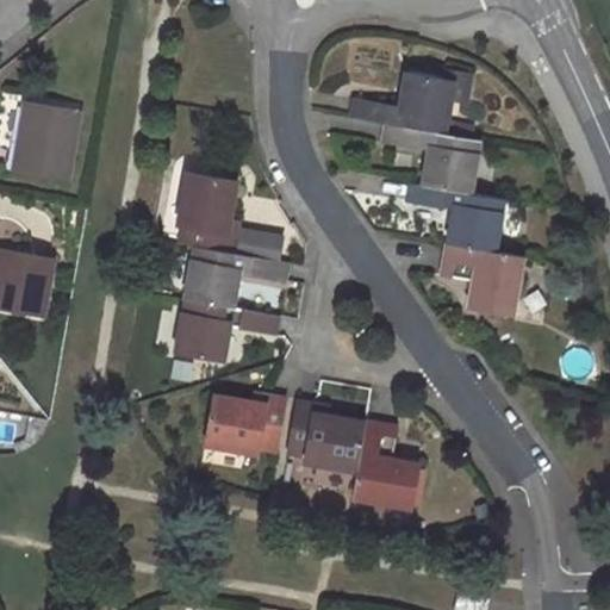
[(402,106),(356,99),(354,117),(390,123),(447,134),(448,119),(450,119),(456,81),(408,73),(402,106)]
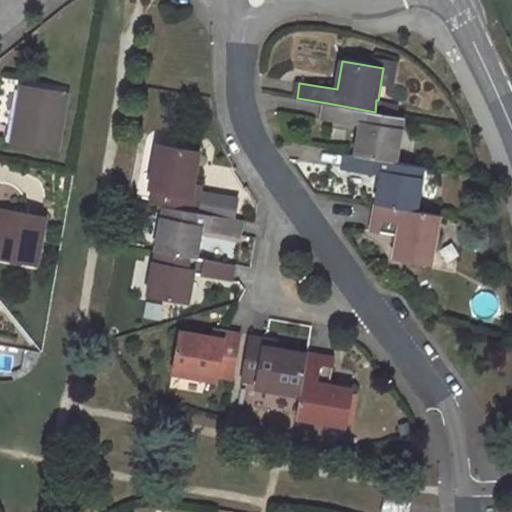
[(11,142),(56,150),(67,93),(21,85),(11,142)]
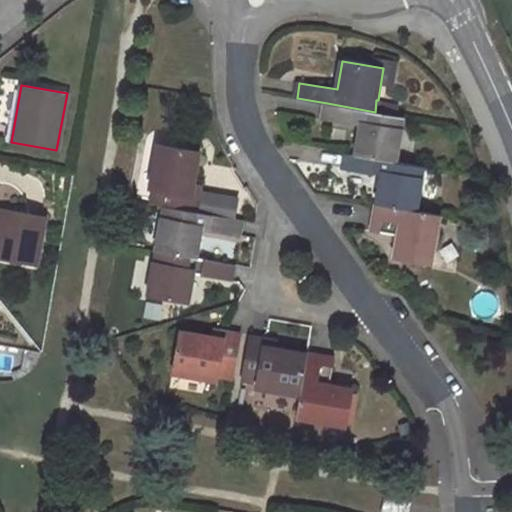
[(327,103),(324,119),(362,126),(357,155),(397,161),(404,117),(375,112),(327,103)]
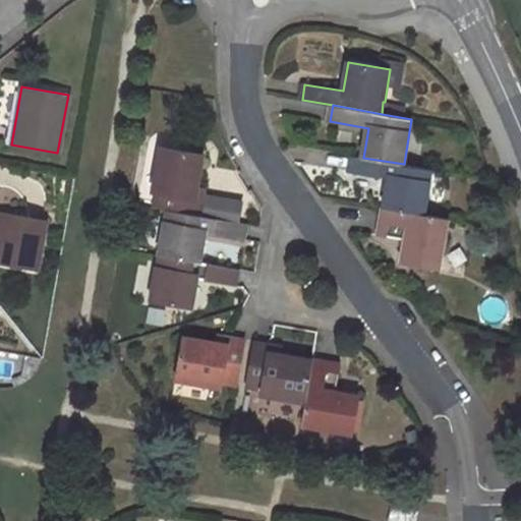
[(170,210),(203,216),(208,187),(199,186),(205,154),(163,147),(155,191),(160,192),(158,207),(170,210)]
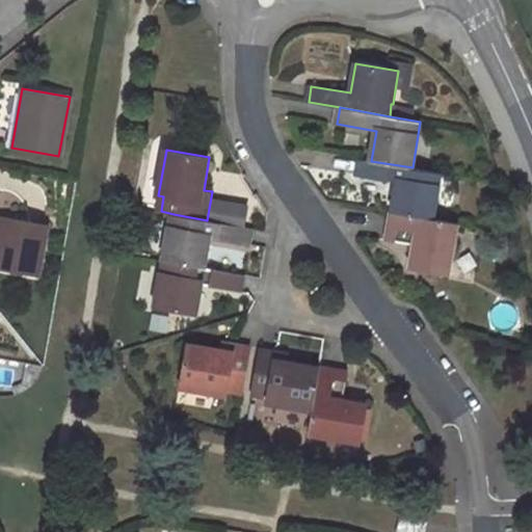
[(357,175),(397,182),(392,212),(433,219),(440,185),(437,185),(441,173),(413,167),(371,161),(361,159),(357,175)]
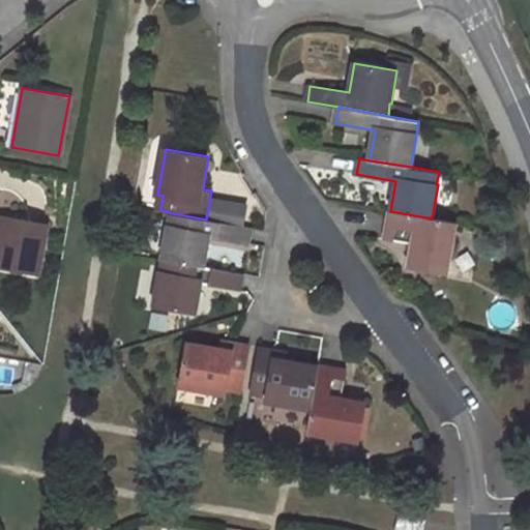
[(390,211),(385,238),(413,243),(408,266),(447,273),(455,224),(432,218),(390,211)]
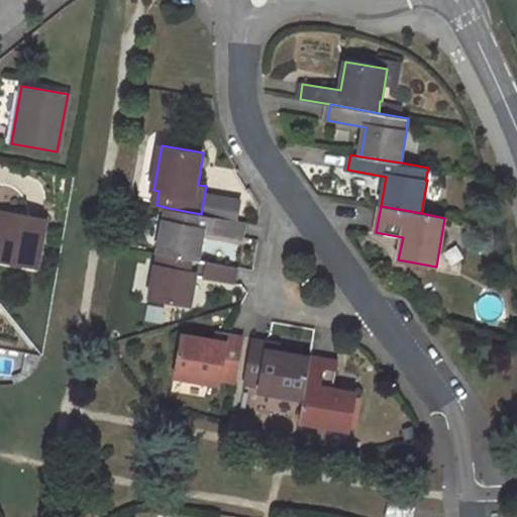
[(201,261),(206,231),(243,237),(245,222),(201,214),(169,208),(167,219),(166,219),(161,252),(201,261)]
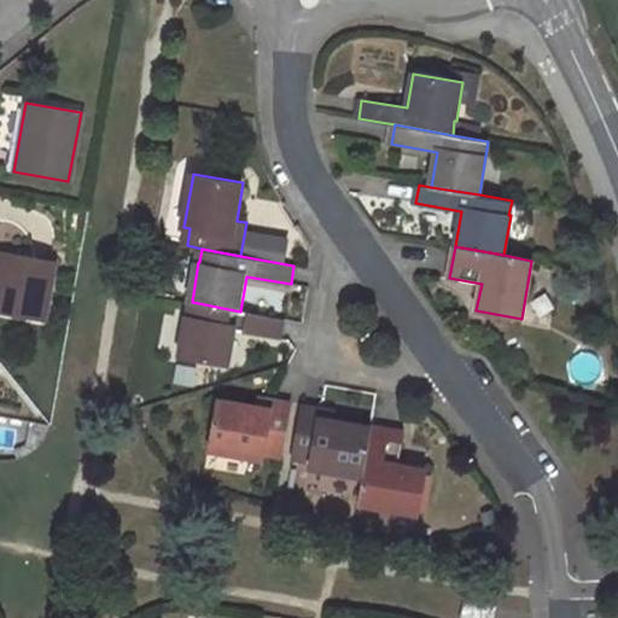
[(53,264),(0,254),(0,310),(42,319),(53,264)]
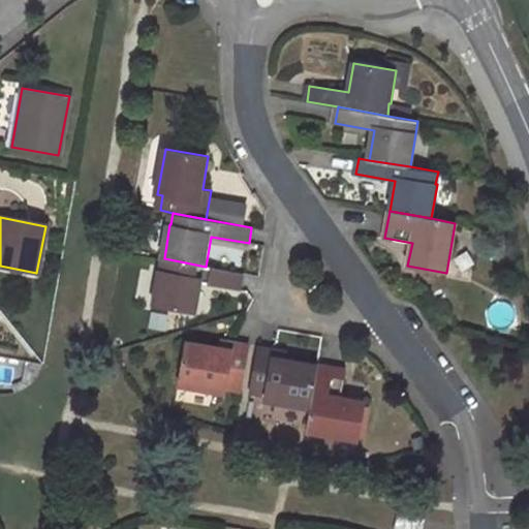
[(164,258),(156,304),(197,311),(203,282),(241,289),(243,274),(206,267),(164,258)]
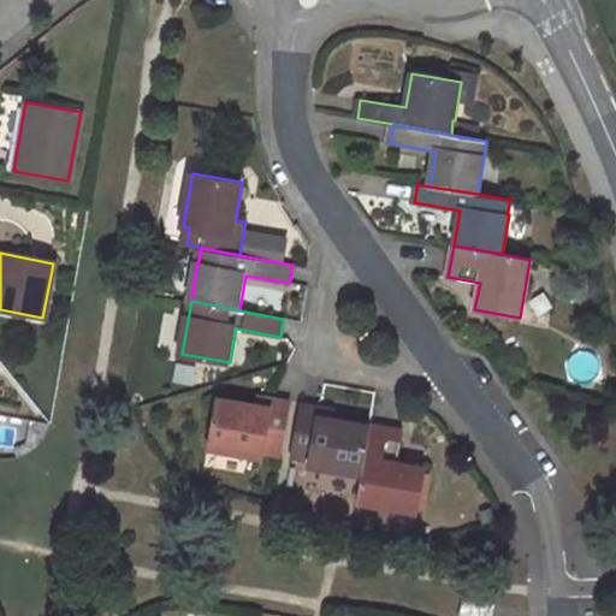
[(270,398),(255,397),(254,404),(253,414),(266,416),(270,398)]
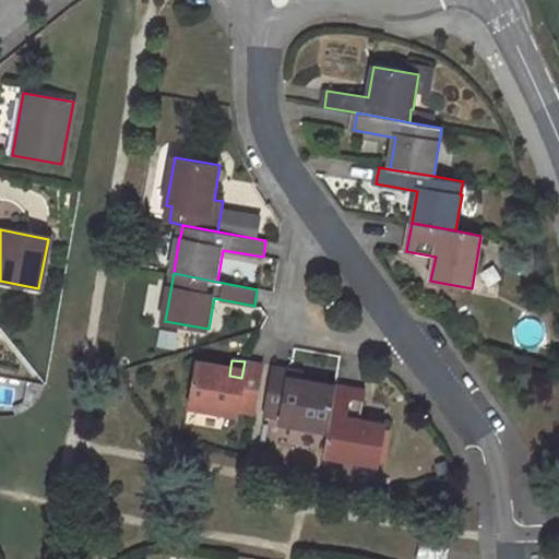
[(197,361),(189,406),(236,415),(237,409),(253,413),(262,365),(245,361),(241,378),(229,376),(230,367),(197,361)]
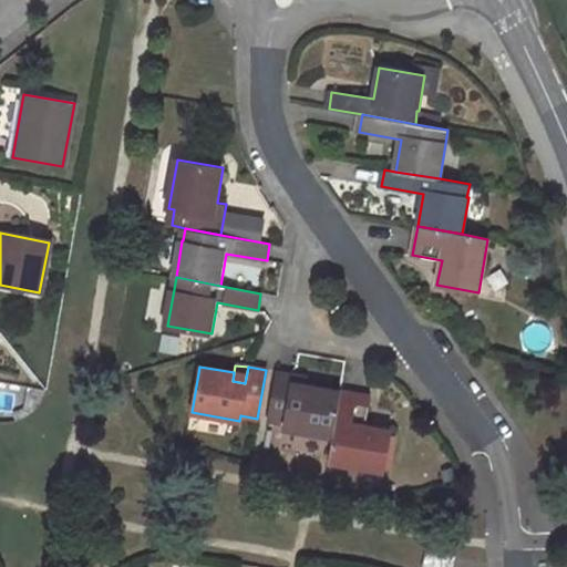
[(292,391),(296,374),(278,372),(269,421),(286,424),(285,429),(333,436),(341,391),(306,384),(305,393),(292,391)]
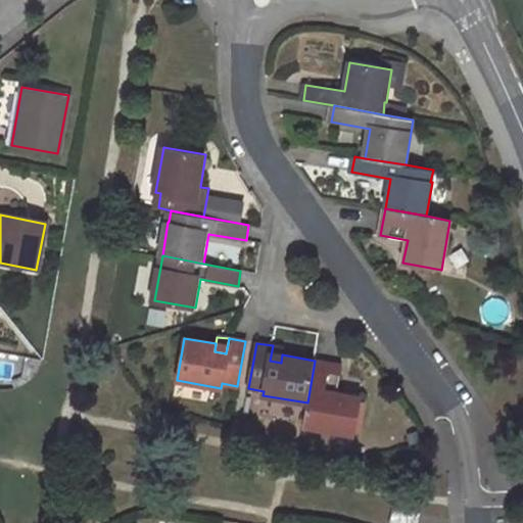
[(282,354),(283,347),(273,345),(270,361),(281,363),(282,354)]
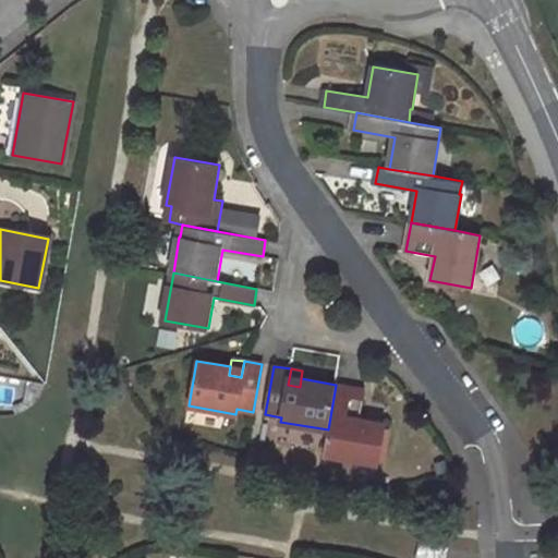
[(324,453),(376,462),(384,422),(360,417),(365,389),(336,385),(328,429),(324,453)]
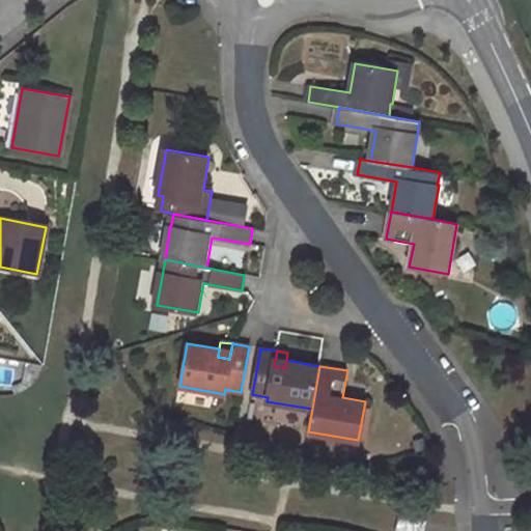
[(398,515),(395,530),(421,530),(424,520),(398,515)]
